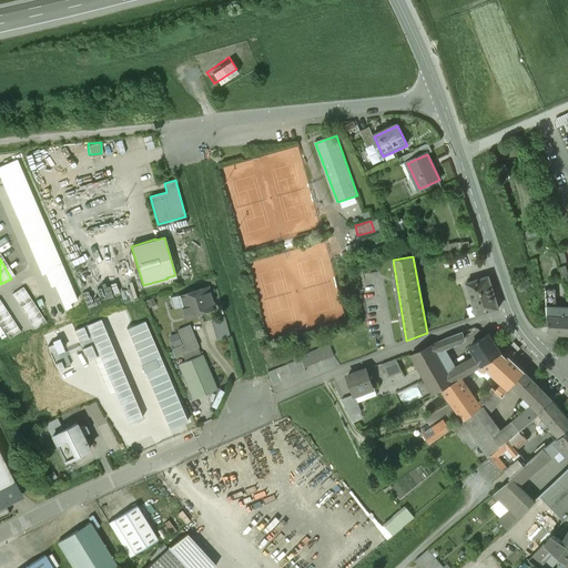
[(567,271),(565,261),(558,262),(563,277),(567,275),(567,271)]
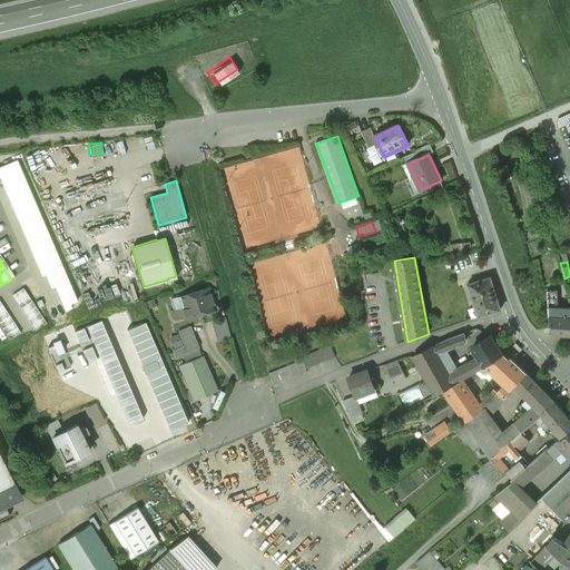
[(469,285),(479,317),(501,310),(491,278),(469,285)]
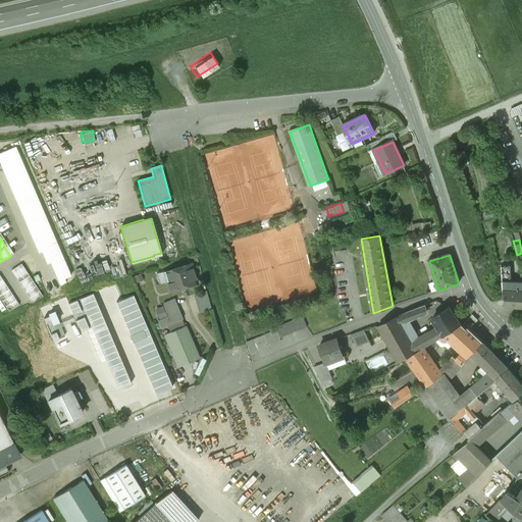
[(9,268),(30,302),(40,296),(20,262),(9,268)]
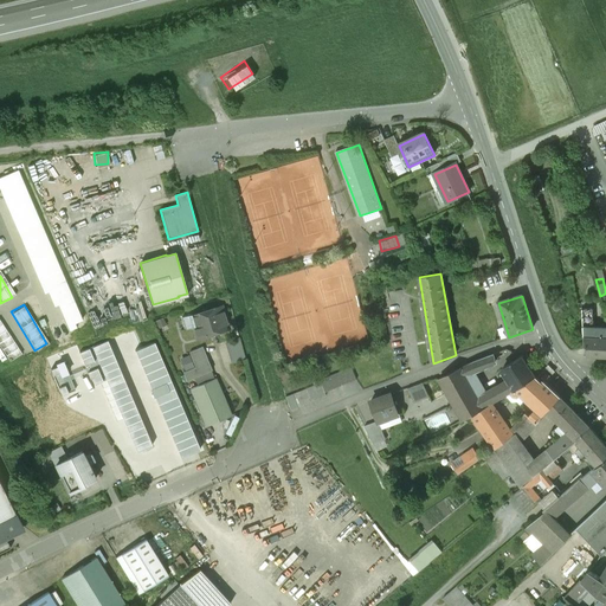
[(223,307),(192,316),(192,315),(182,317),(186,329),(193,328),(197,339),(230,328),(223,307)]
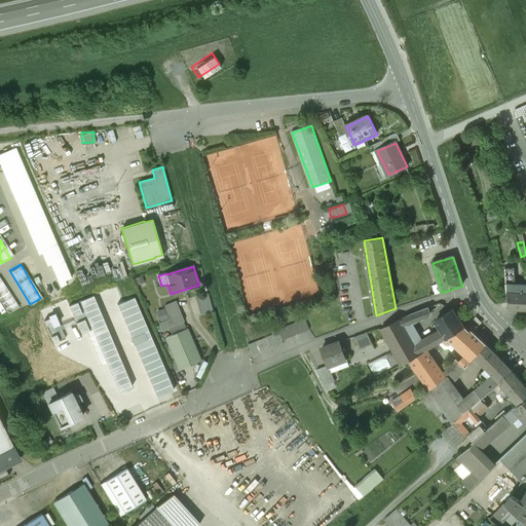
[(515,269),(511,269),(511,266),(508,267),(508,270),(506,270),(506,279),(515,279),(515,269)]
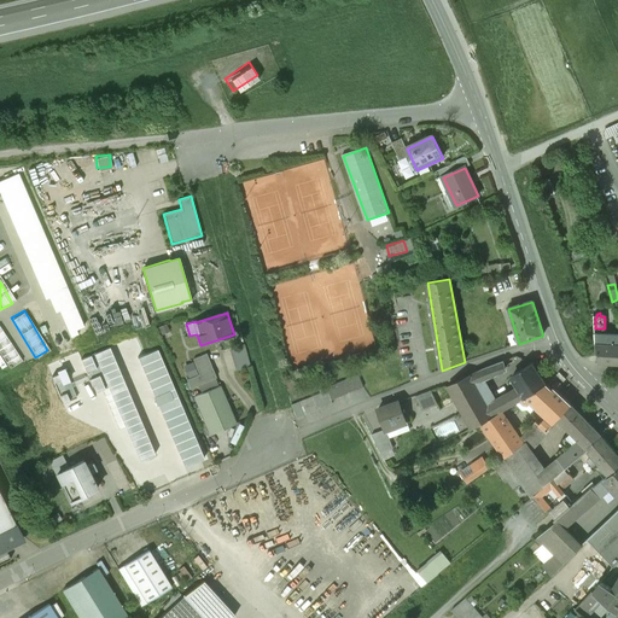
[(0,326),(0,355),(9,368),(22,360),(0,326)]
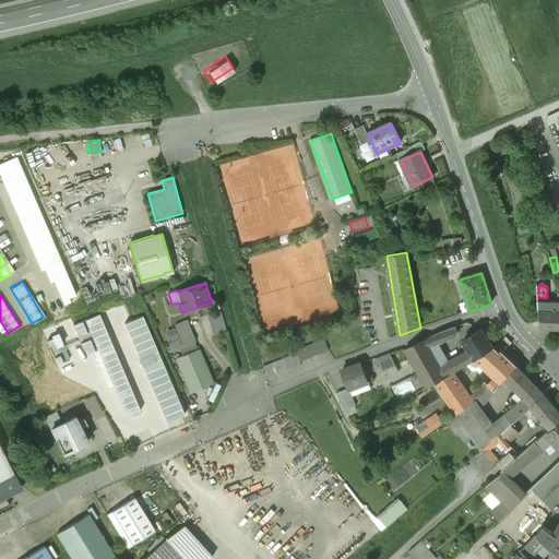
[(558,302),(538,302),(539,312),(542,329),(558,329),(558,302)]
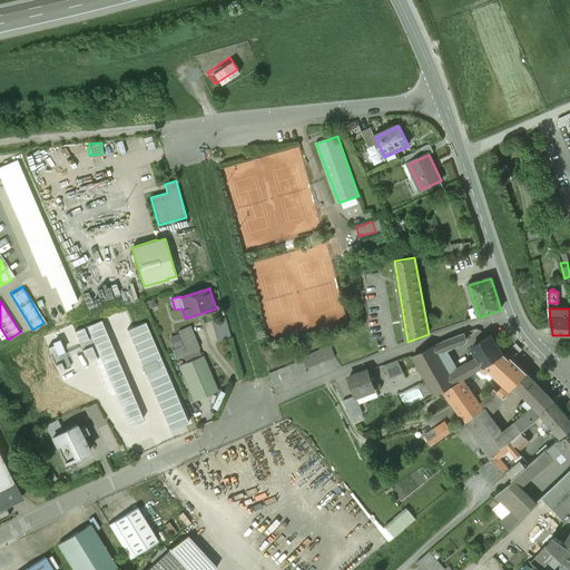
[(210,317),(214,337),(228,335),(226,315),(210,317)]
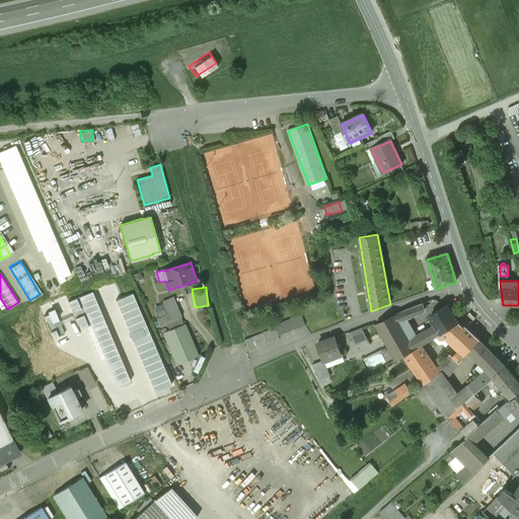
[(174,297),(163,302),(168,314),(156,319),(159,326),(181,317),(174,297)]
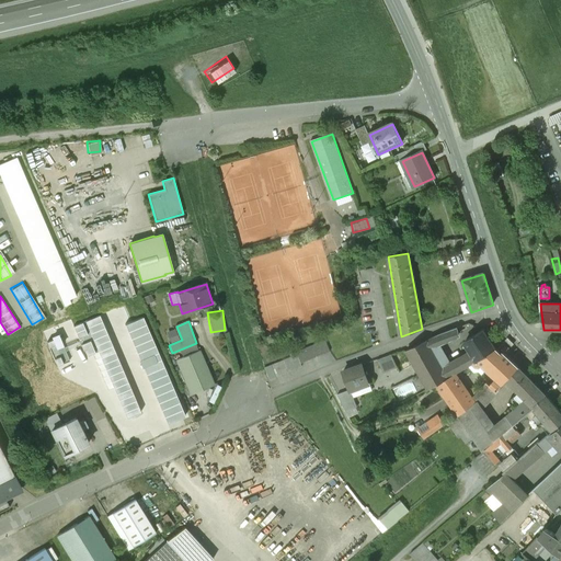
[(457,328),(426,341),(407,351),(428,389),(437,385),(456,374),(469,366),(468,366),(462,357),(444,367),(433,350),(439,346),(439,345),(460,335),(457,328)]
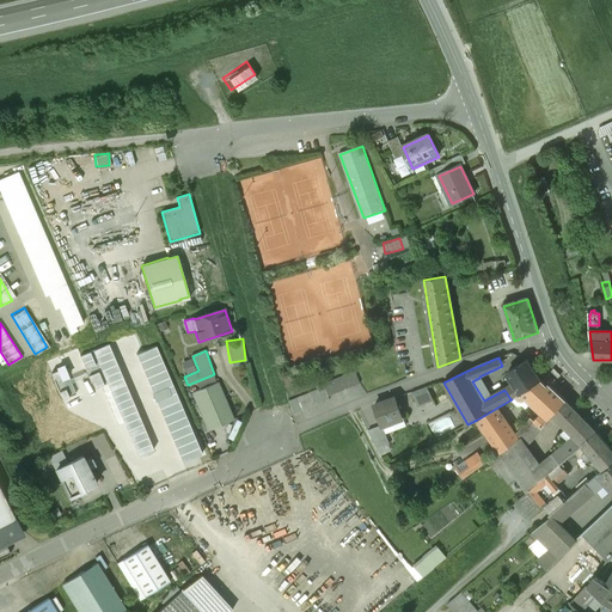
[(527,361),(508,372),(514,385),(505,390),(510,399),(512,399),(542,380),(527,361)]
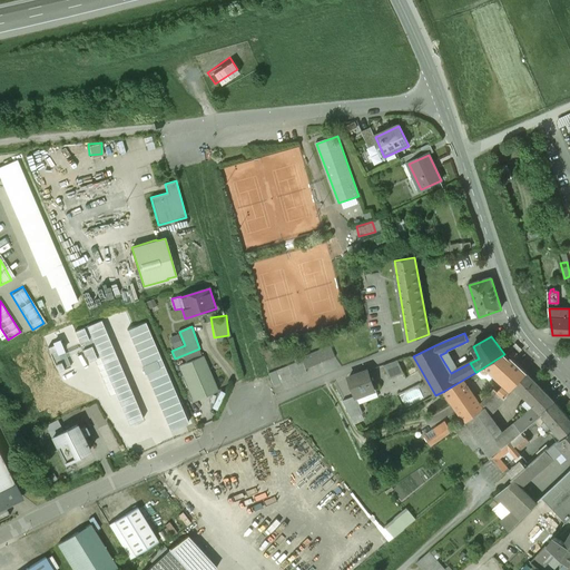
[(306,372),(305,370),(335,357),(331,345),(301,359),(302,361),(268,374),(274,386),(306,372)]
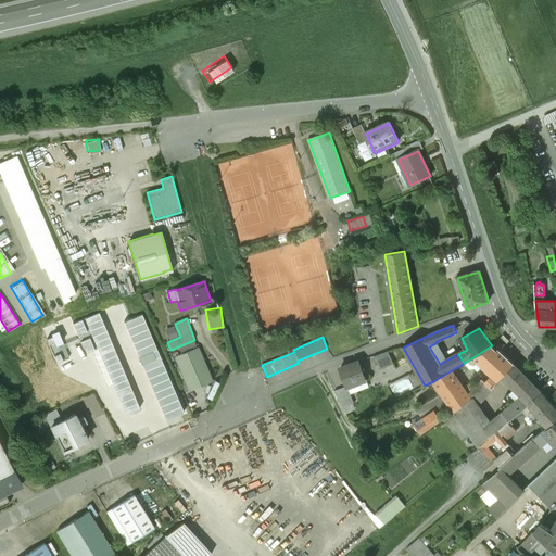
[(492,345),(465,363),(467,366),(477,361),(493,378),(491,380),(490,379),(487,383),(493,389),(498,381),(503,377),(514,365),(498,350),(492,345)]
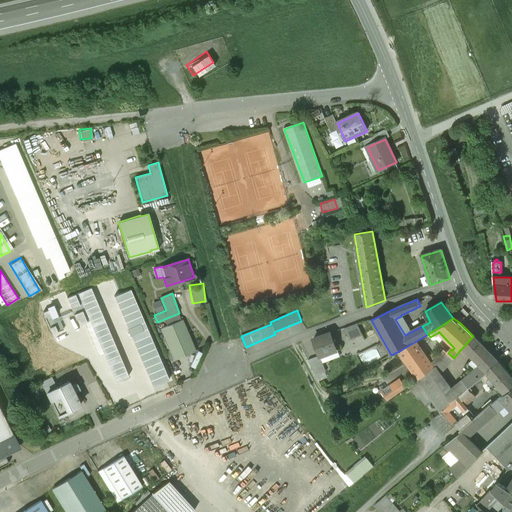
[(183,321),(161,329),(174,361),(196,352),(183,321)]
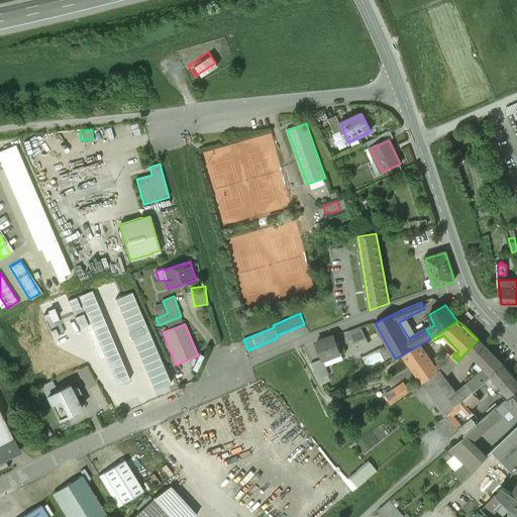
[(352,341),(362,336),(356,326),(347,331),(352,341)]
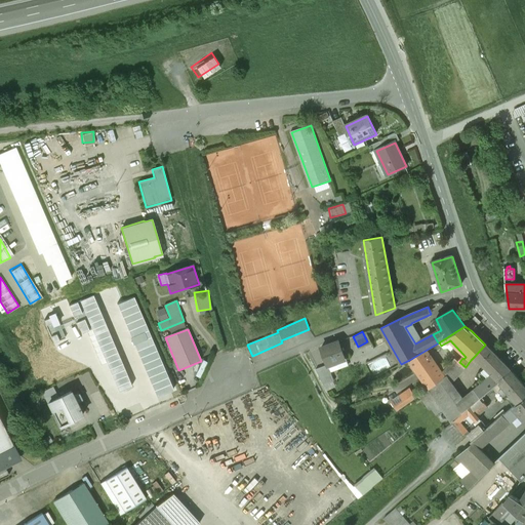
[(338,340),(322,347),(328,364),(329,368),(330,368),(337,365),(336,361),(346,358),(338,340)]
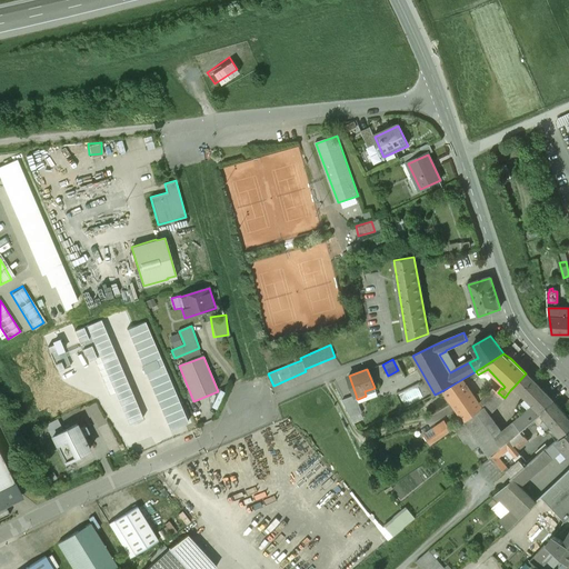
[(542,413),(553,401),(526,373),(515,386),(536,407),(542,413)]
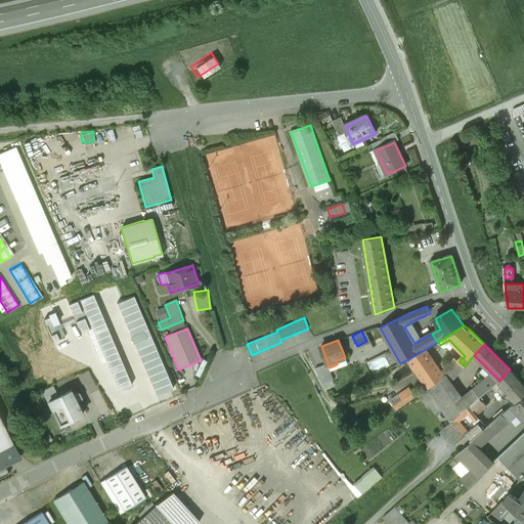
[(426,349),(408,359),(429,389),(441,380),(438,376),(441,373),(442,372),(426,349)]
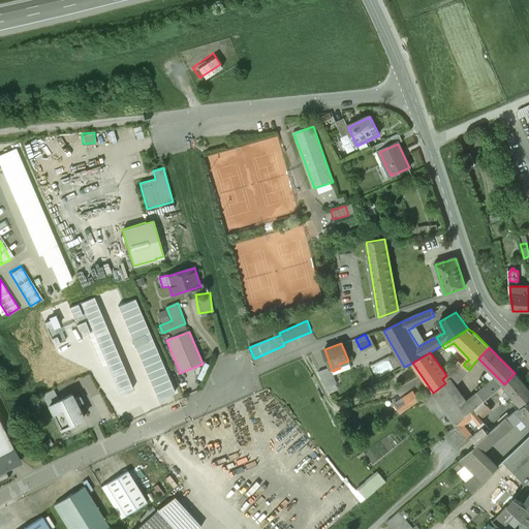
[(445,376),(442,379),(445,383),(433,393),(448,413),(457,426),(468,414),(474,409),(502,385),(504,384),(498,378),(464,405),(452,389),(469,370),(463,365),(459,361),(446,375),(445,376)]
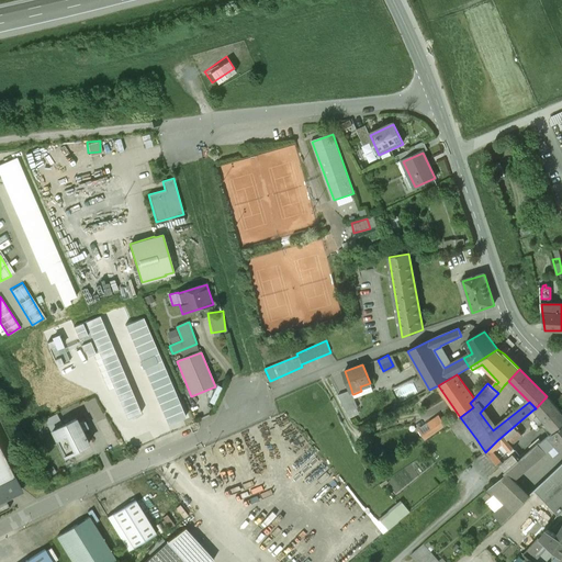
[(352,394),(351,390),(338,394),(347,413),(358,407),(353,394),(352,394)]
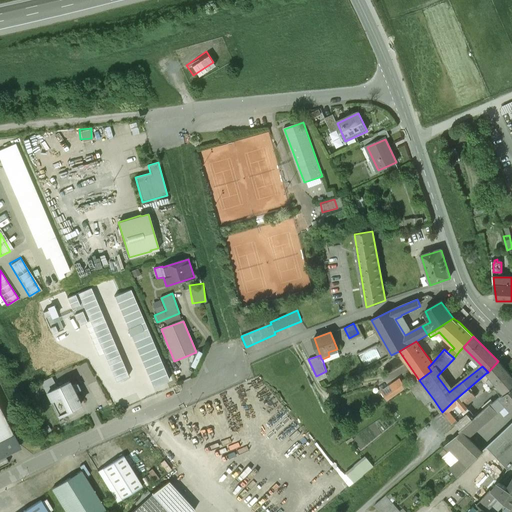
[(486,373),(505,394),(511,388),(511,376),(498,361),(488,372),(486,373)]
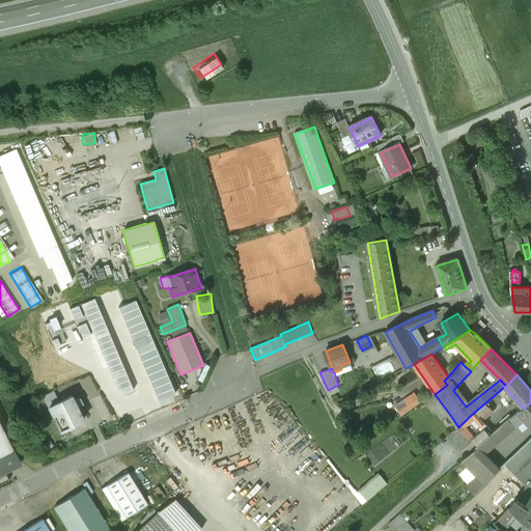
[(54,391),(43,397),(48,409),(53,406),(59,402),(54,391)]
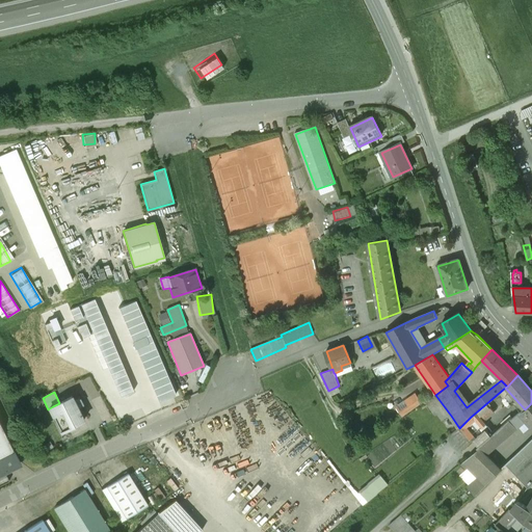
[(416,393),(395,406),(402,416),(423,402),(416,393)]
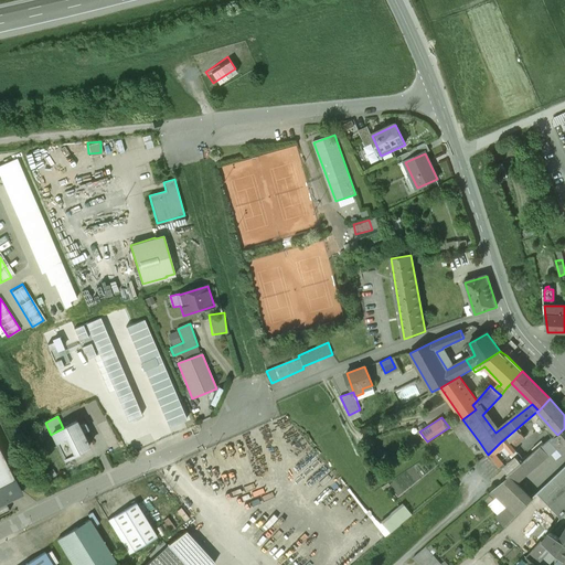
[(479,441),(462,419),(451,426),(461,440),(464,438),(470,447),(479,441)]
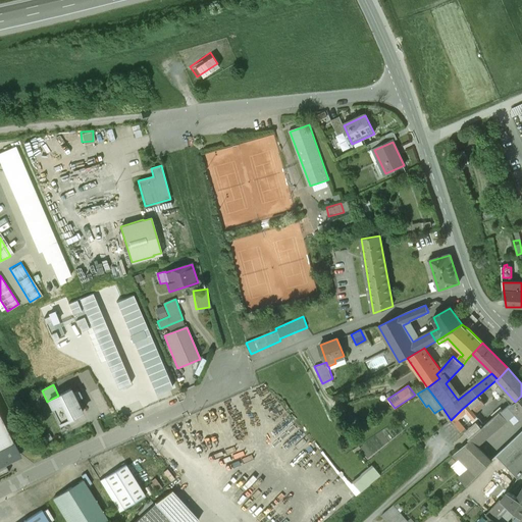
[(79,392),(72,395),(70,389),(58,396),(52,399),(64,423),(83,413),(75,401),(82,398),(79,392)]
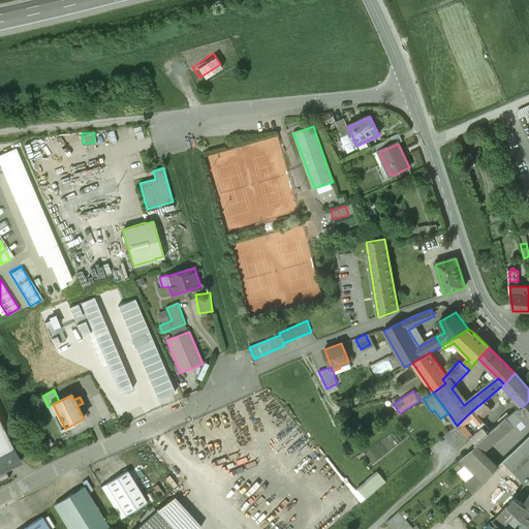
[(518,411),(528,424),(528,401),(522,407),(518,411)]
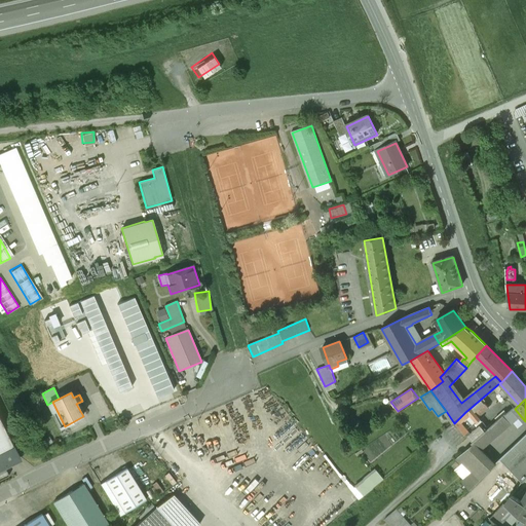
[(472,407),(465,412),(454,423),(474,444),(508,415),(502,409),(495,414),(494,413),(479,427),(473,420),(479,415),(472,407)]
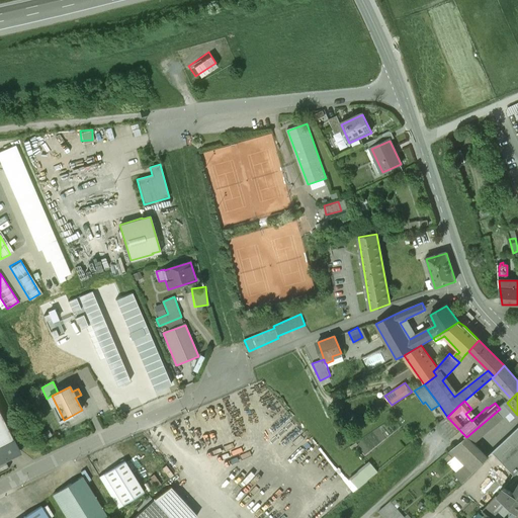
[(466,437),(451,450),(464,464),(454,473),(462,481),(488,457),(475,443),(507,414),(503,410),(506,407),(504,405),(500,409),(466,437)]
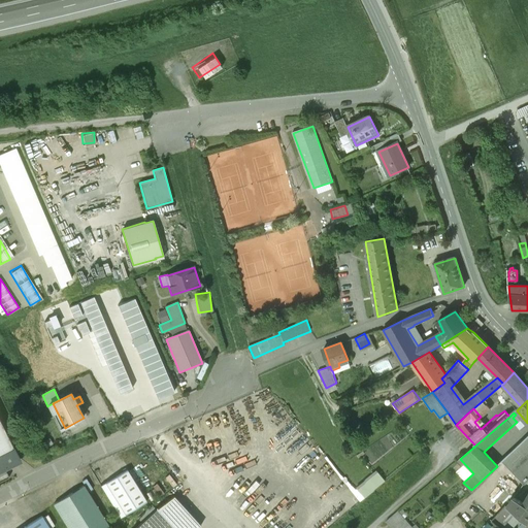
[(0,454),(14,448),(0,419),(0,454)]
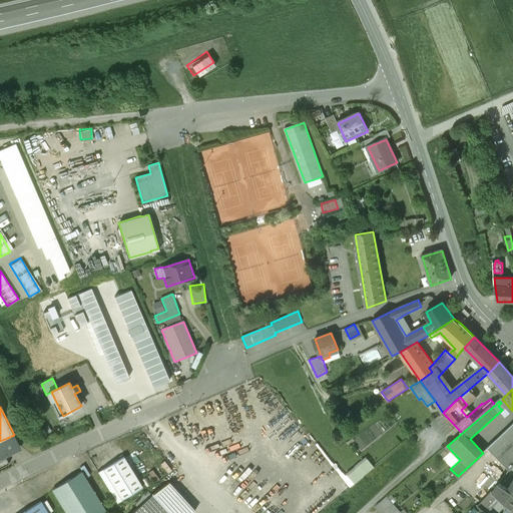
[(512,424),(488,448),(509,471),(511,469),(512,466),(512,424)]
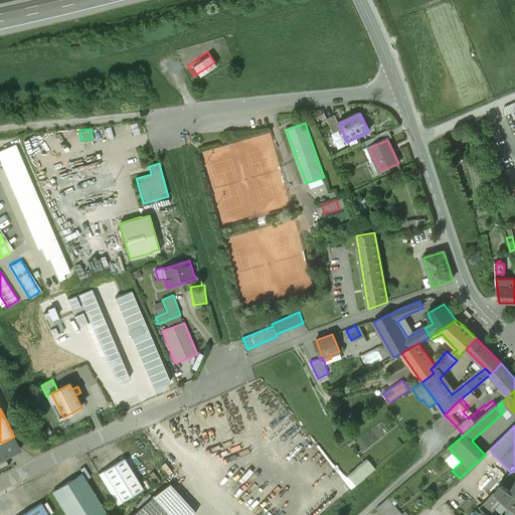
[(14,437),(0,443),(0,456),(3,455),(5,459),(5,458),(4,456),(19,448),(14,437)]
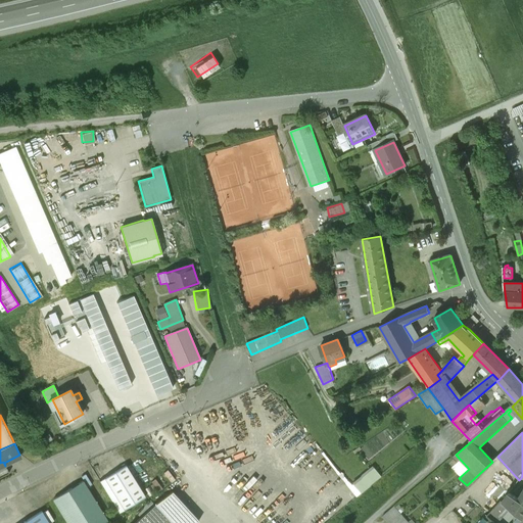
[(350,482),(360,492),(380,474),(370,464),(350,482)]
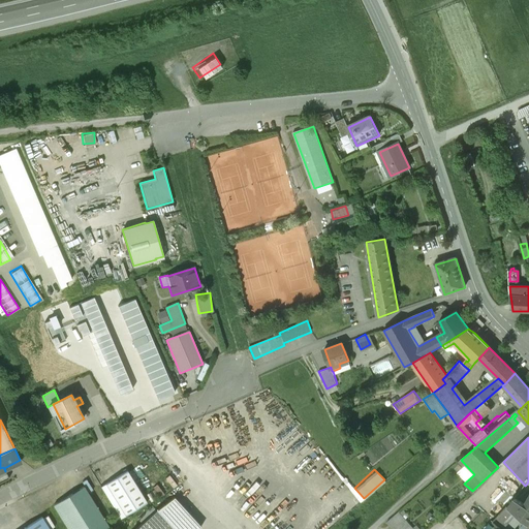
[(101,488),(121,519),(147,503),(127,471),(101,488)]
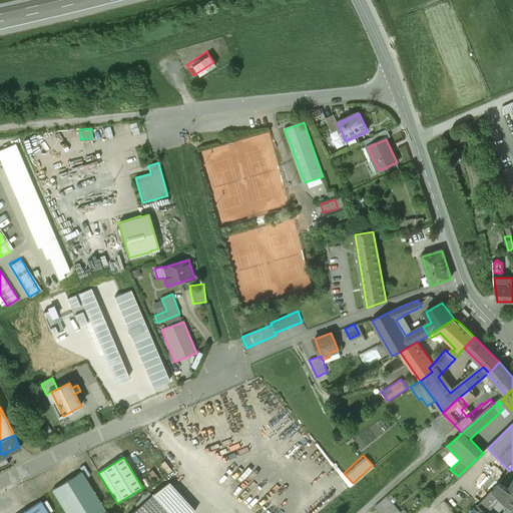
[(106,512),(82,472),(52,490),(66,512),(106,512)]
